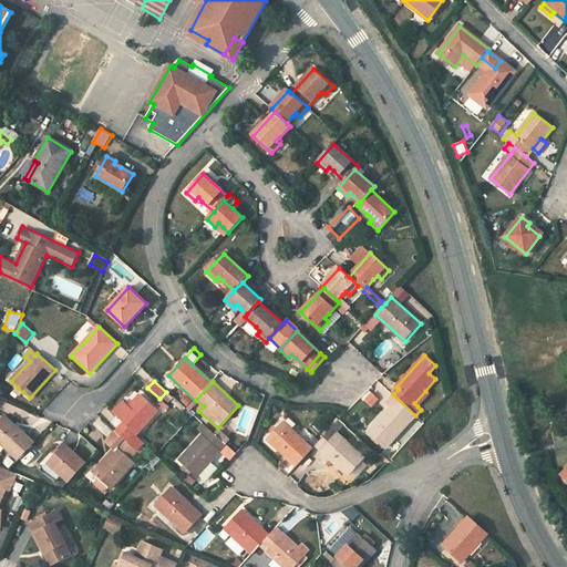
[(429,394),(425,391),(414,403),(418,406),(429,394)]
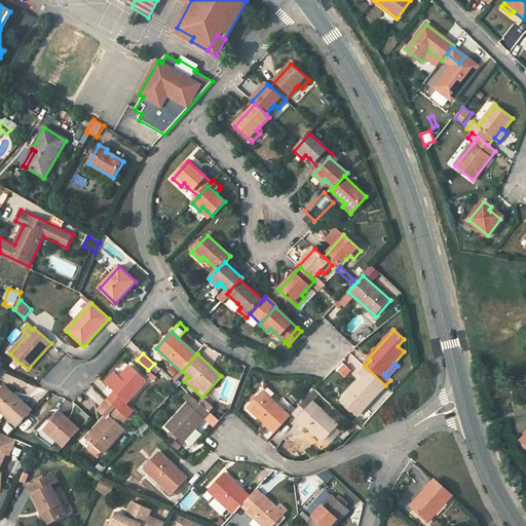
[(346,377),(352,371),(345,364),(338,370),(346,377)]
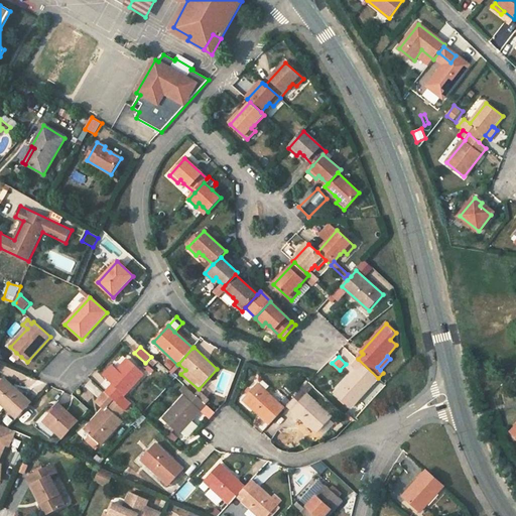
[(123,397),(144,374),(128,359),(118,371),(112,366),(104,376),(112,384),(105,392),(126,411),(132,405),(123,397)]
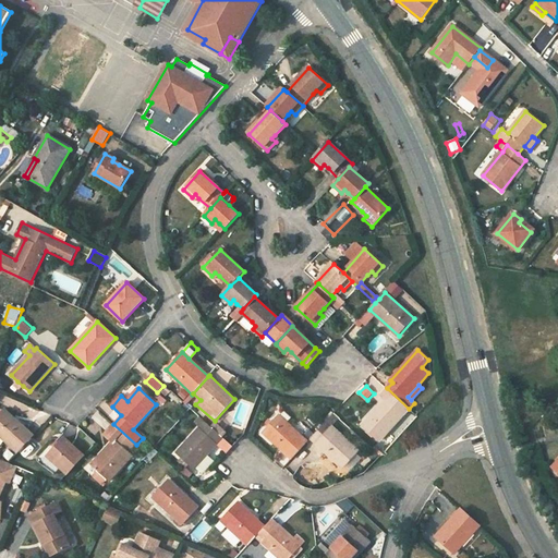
[(380,440),(409,409),(387,388),(380,396),(386,400),(363,425),(380,440)]
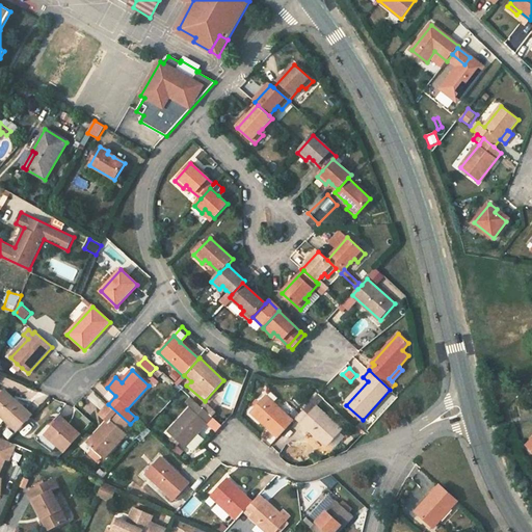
[(0,415),(18,431),(32,416),(4,391),(0,395),(0,415)]
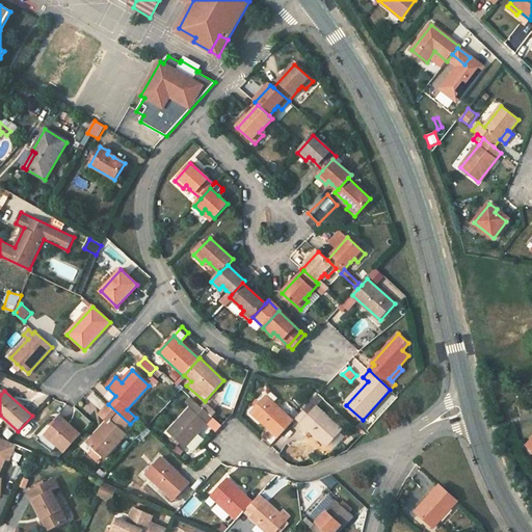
[(312,402),(318,394),(317,393),(310,400),(312,402)]
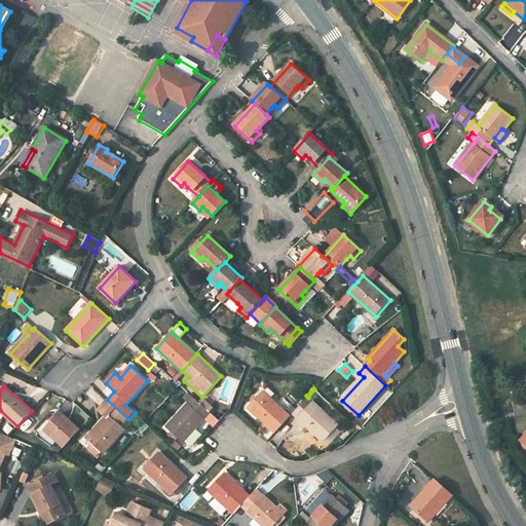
[(321,395),(314,389),(308,398),(293,413),(323,442),(338,425),(313,402),(321,395)]
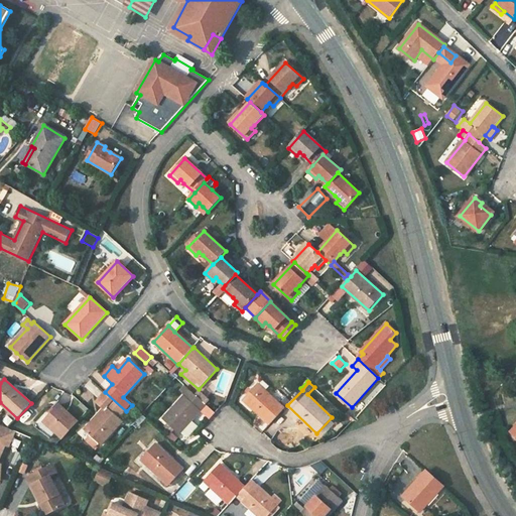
[(270,424),(287,405),(284,402),(280,405),(258,384),(244,399),(270,424)]
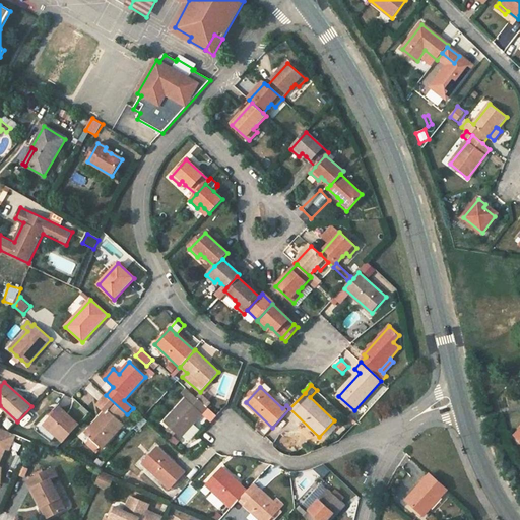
[(182,394),(187,399),(192,393),(187,389),(182,394)]
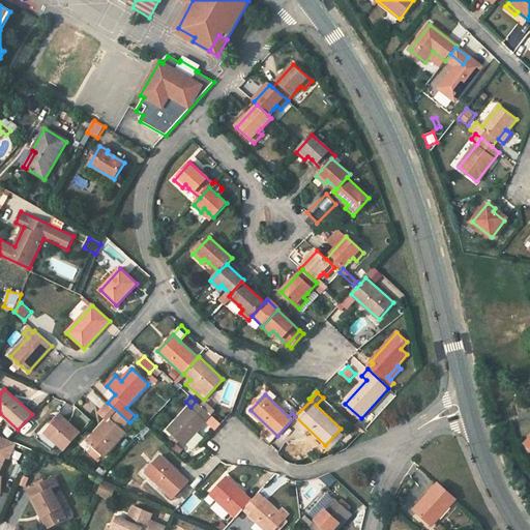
[(196,401),(190,407),(168,431),(184,445),(185,444),(197,432),(206,422),(212,416),(196,401)]
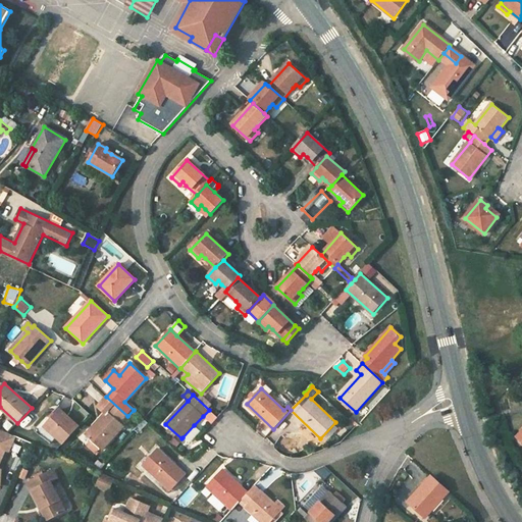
[(86,435),(93,441),(97,445),(103,450),(131,419),(127,416),(106,397),(98,407),(106,413),(86,435)]
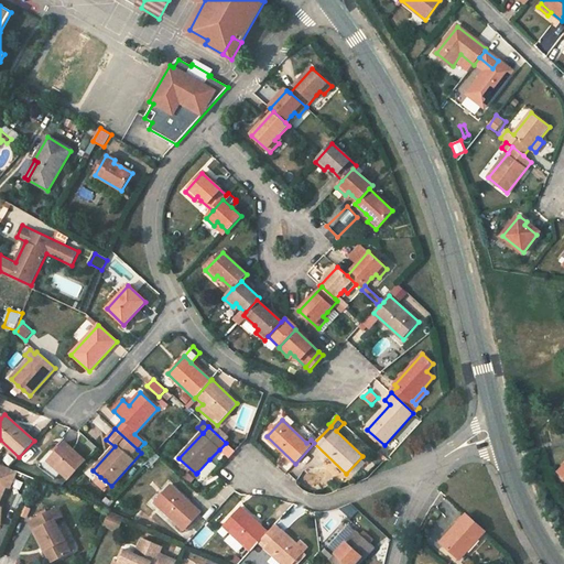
[(235,452),(226,443),(219,449),(229,458),(235,452)]
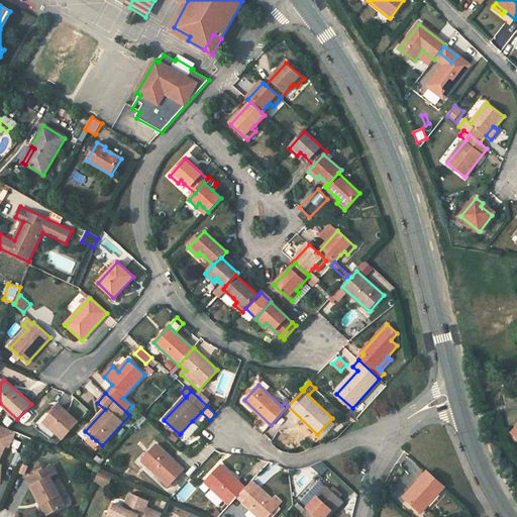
[(63,439),(78,422),(61,407),(44,423),(63,439)]
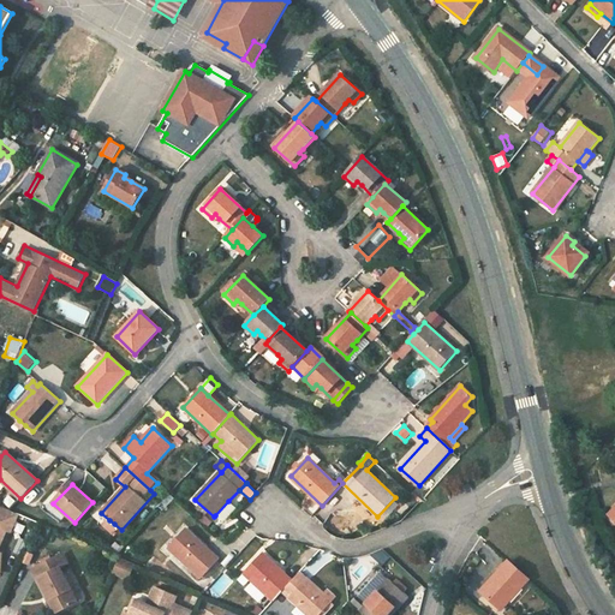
[(417,501),(411,496),(405,502),(411,507),(417,501)]
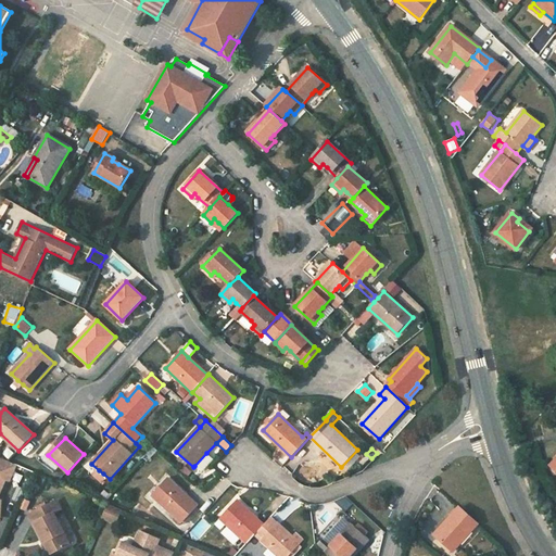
[(213,459),(206,453),(194,466),(201,471),(213,459)]
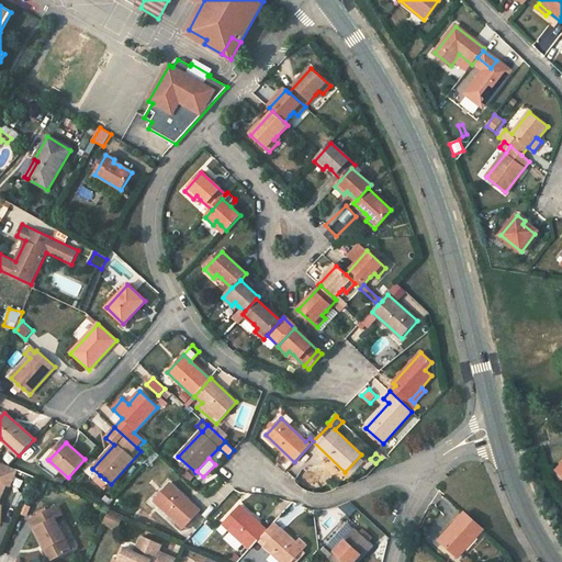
[(10,486),(17,470),(9,467),(0,462),(0,498),(7,485),(10,486)]
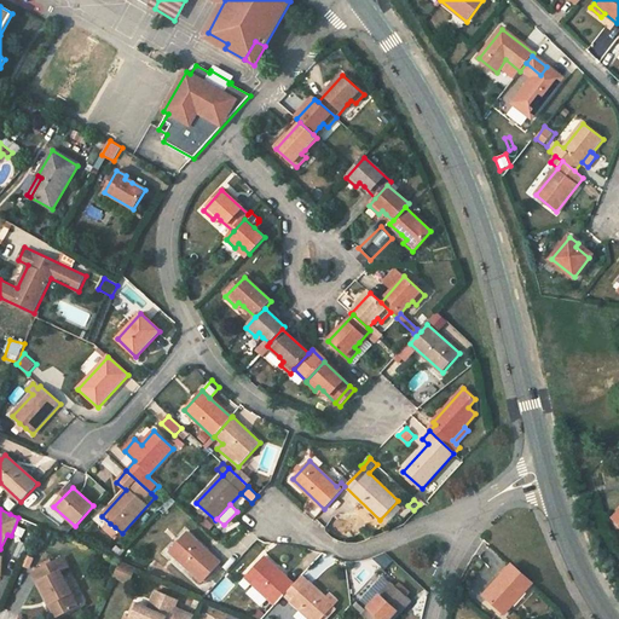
[(169,551),(196,577),(202,582),(202,583),(212,572),(219,566),(220,563),(187,533),(169,551)]
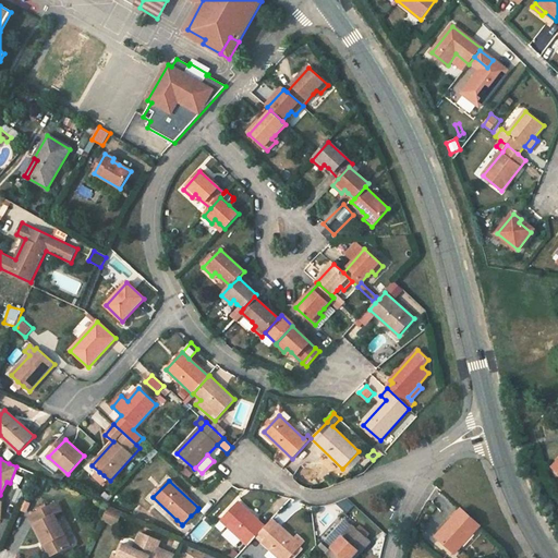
[(60,511),(56,501),(31,516),(51,556),(70,546),(53,514),(60,511)]
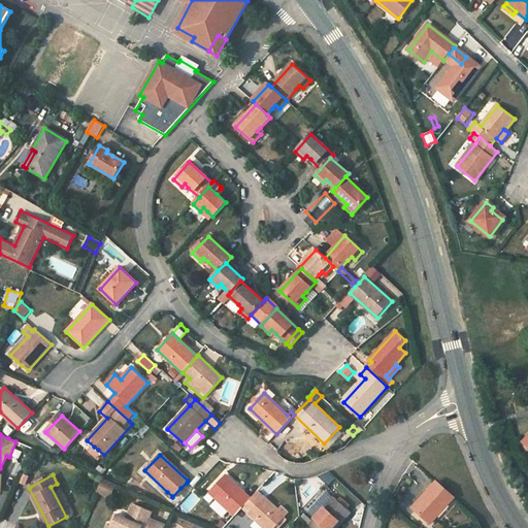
[(235,516),(242,507),(251,499),(226,475),(209,492),(218,499),(211,506),(224,518),(229,510),(235,516)]
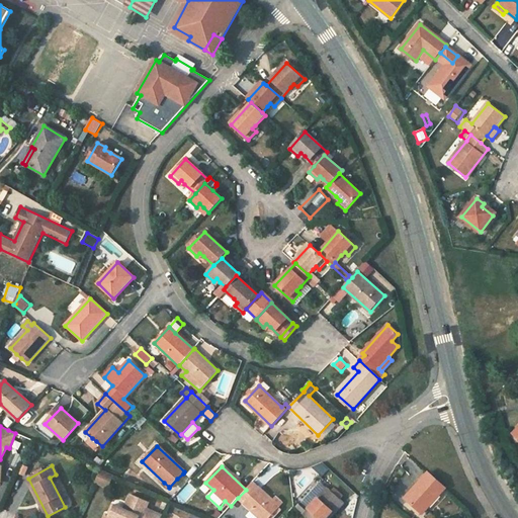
[(106,487),(111,476),(100,470),(95,483),(106,487)]
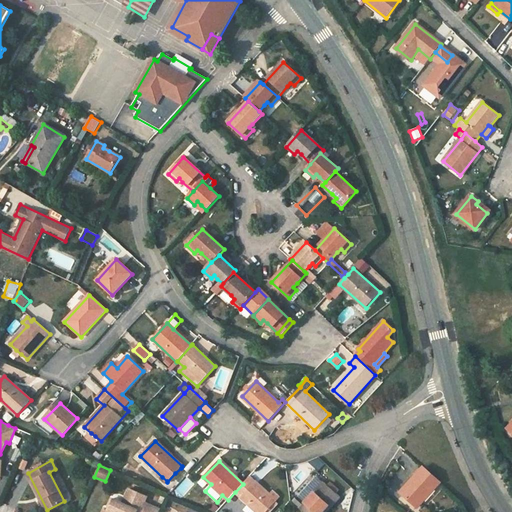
[(441,482),(424,467),(413,479),(416,481),(404,495),(418,508),(441,482)]
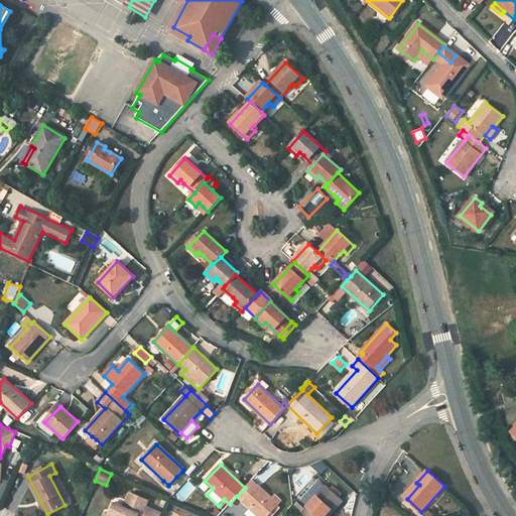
[(251,509),(258,515),(268,515),(282,502),(275,495),(272,499),(252,481),(245,488),(237,496),(251,509)]
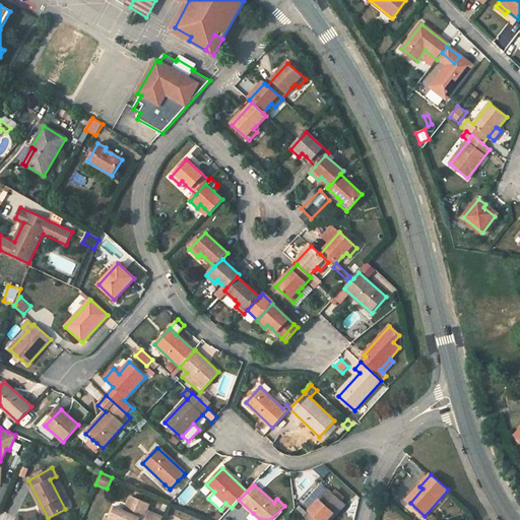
[(305,517),(308,519),(331,519),(345,505),(329,491),(305,517)]
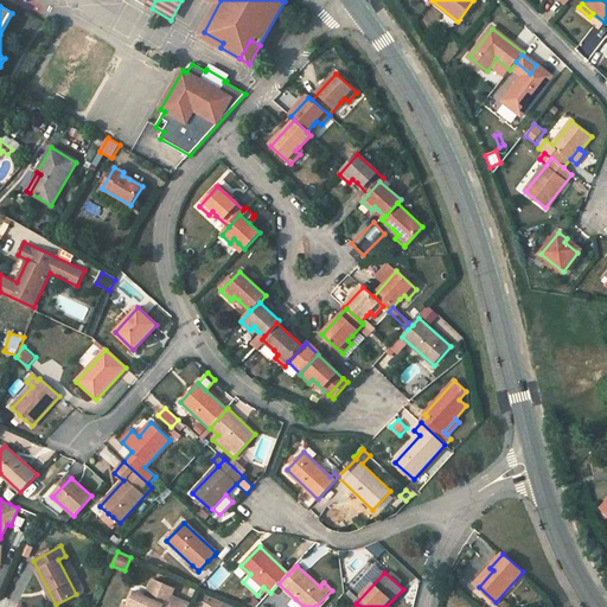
[(153,580),(146,596),(133,592),(127,604),(133,606),(132,606),(187,606),(190,604),(171,595),(174,588),(153,580)]
